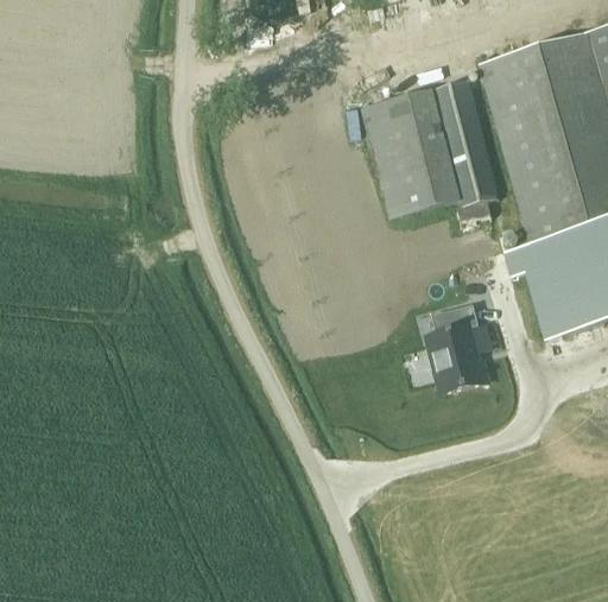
[(607,23),(476,62),(529,244),(500,252),(504,265),(525,259),(546,336),(607,318),(607,23)]
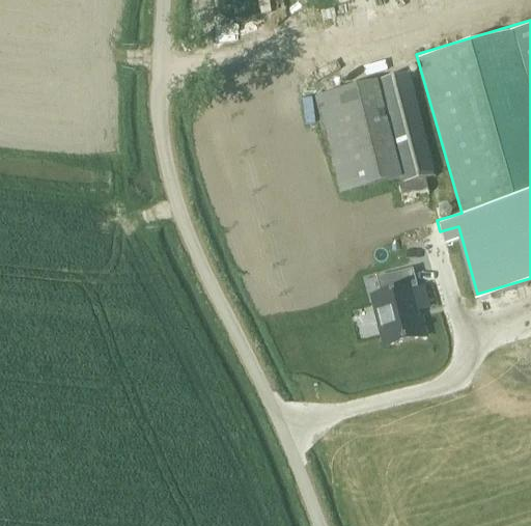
[(409,70),(315,93),(339,190),(399,174),(401,182),(424,175),(436,172),(410,71),(409,70)]
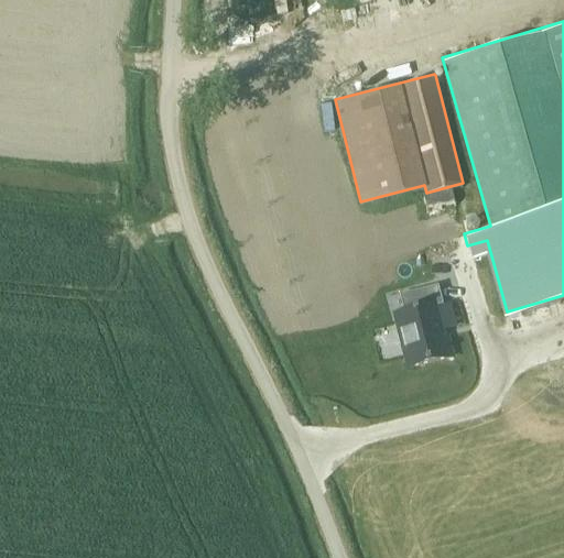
[(458,198),(429,199),(431,253),(462,252),(458,198)]
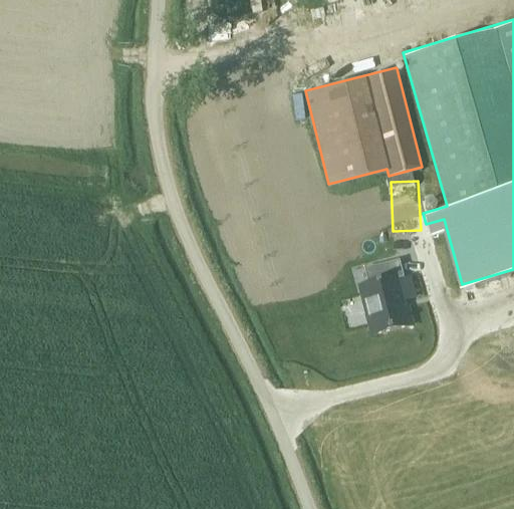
[(363,282),(356,284),(368,333),(408,322),(403,304),(399,305),(392,277),(399,275),(395,257),(359,266),(363,282)]
